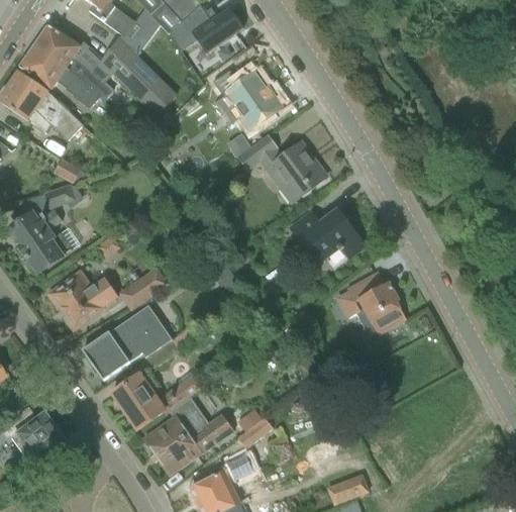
[(121,33),(132,18),(110,2),(111,0),(88,0),(93,4),(89,10),(121,33)]
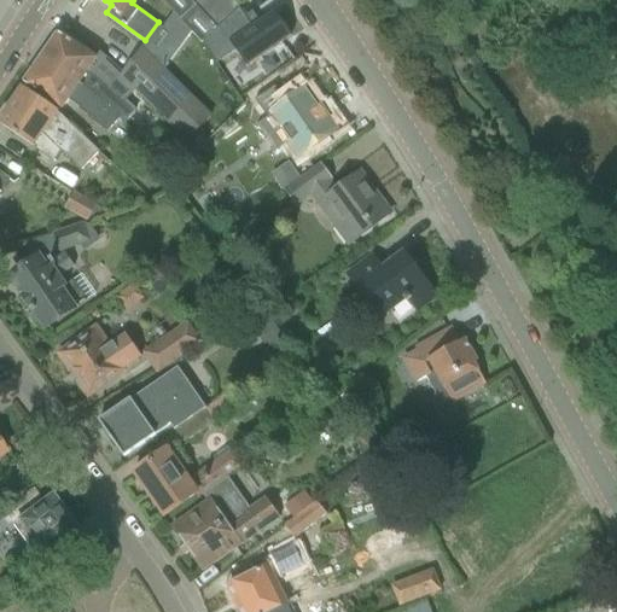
[(180,16),(202,39),(217,24),(238,4),(240,1),(239,0),(197,0),(196,1),(195,0),(163,0),(180,17),(180,16)]
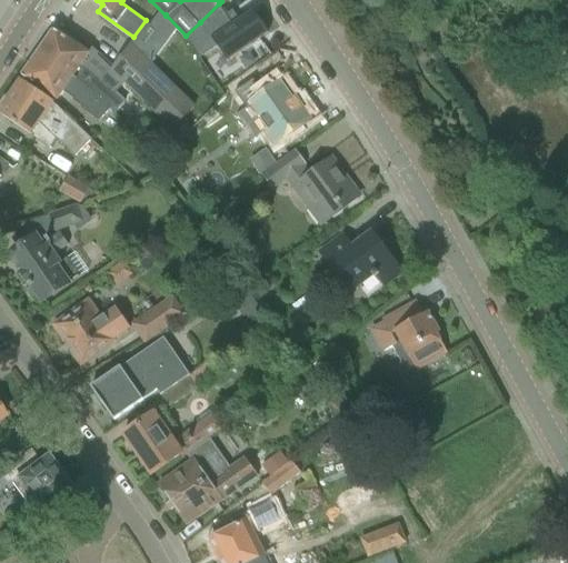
[(200,22),(186,36),(199,53),(216,42),(226,57),(268,29),(252,6),(238,16),(231,20),(219,3),(200,22)]
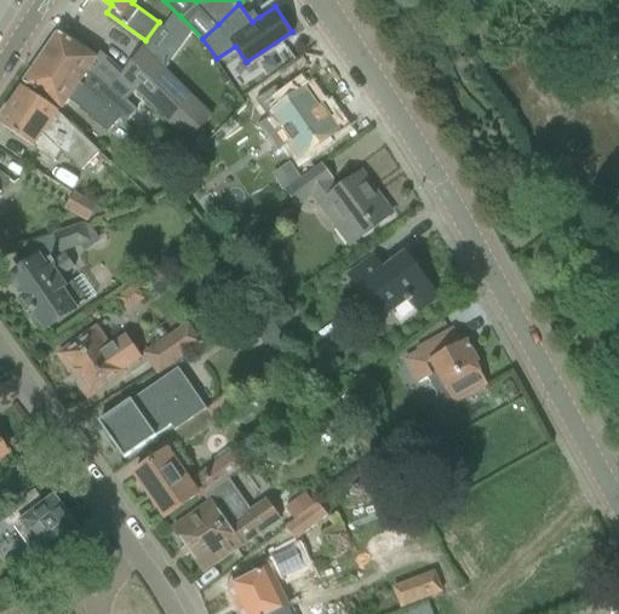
[(122,72),(104,57),(108,52),(97,46),(92,53),(61,30),(43,56),(79,80),(118,116),(119,115),(125,121),(138,107),(126,96),(135,86),(122,72)]
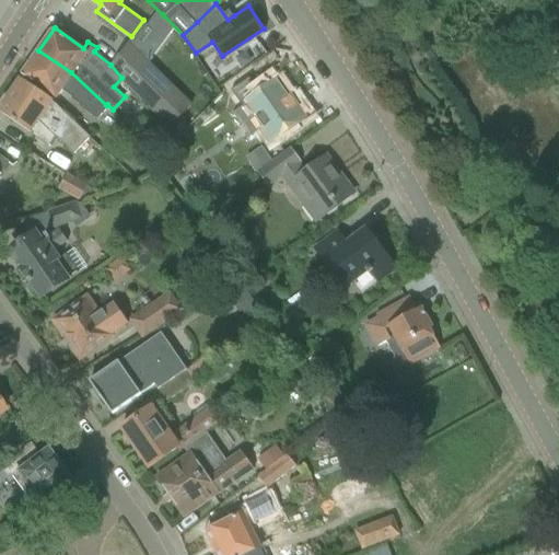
[(169,123),(189,102),(144,55),(129,39),(111,65),(156,111),(158,112),(169,123)]
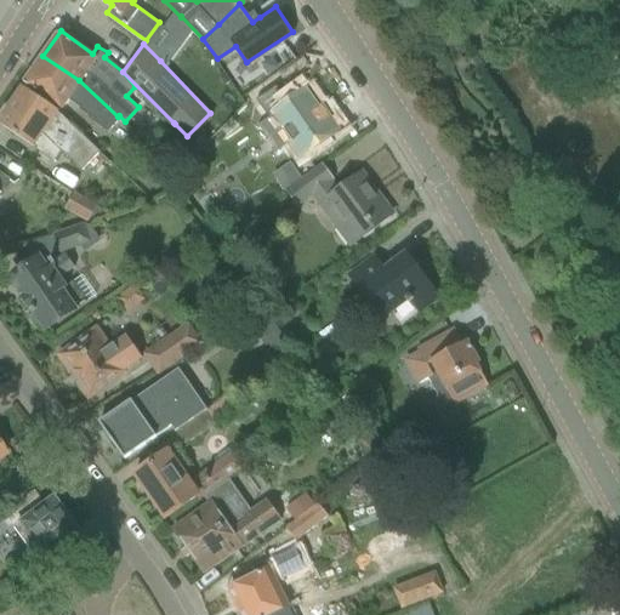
[(95,119),(108,129),(118,117),(79,80),(78,80),(43,56),(26,81),(46,96),(61,106),(68,95),(80,103),(81,107),(95,117),(95,119)]
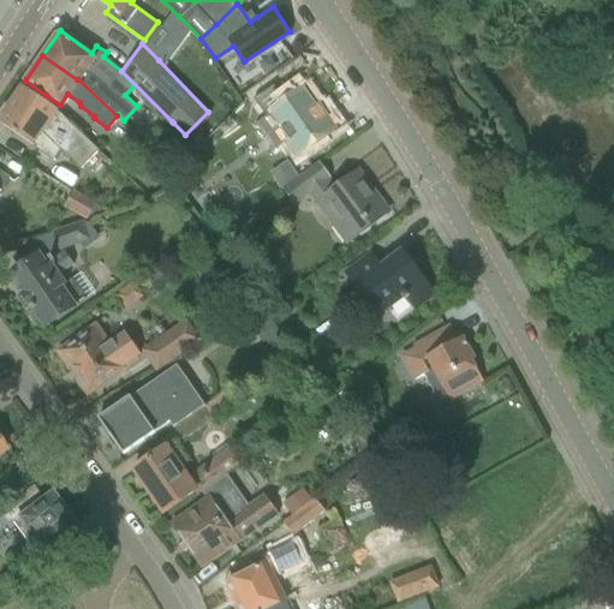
[(284,139),(296,155),(337,125),(326,109),(322,112),(302,83),(286,94),(274,78),(252,94),(275,124),(280,121),(290,135),(284,139)]
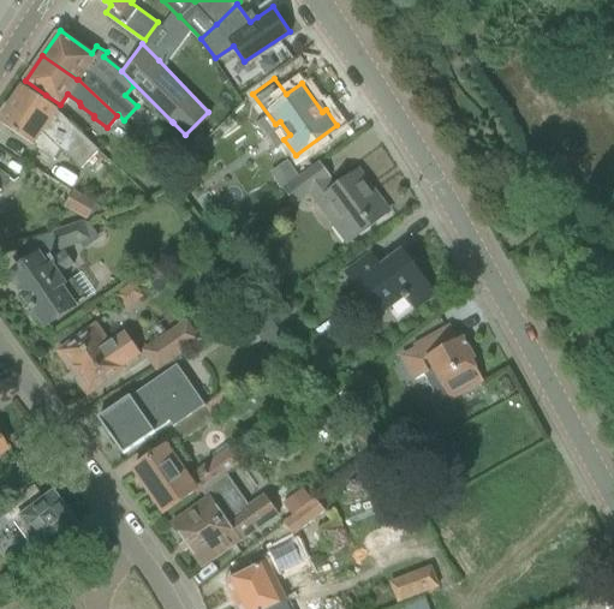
[(61,145),(82,163),(97,145),(54,105),(23,83),(0,115),(0,119),(55,154),(61,145)]
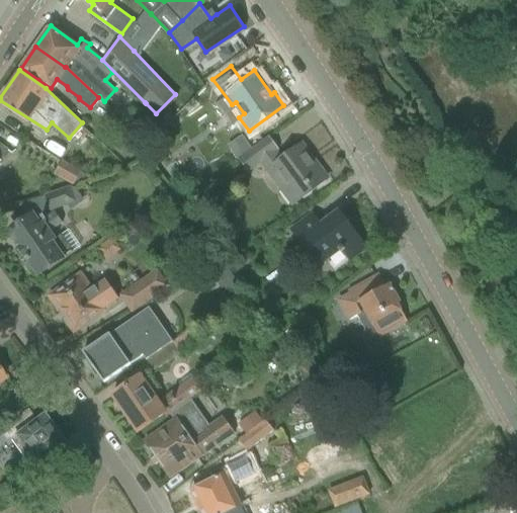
[(131,116),(142,127),(156,113),(146,103),(145,102),(131,116)]
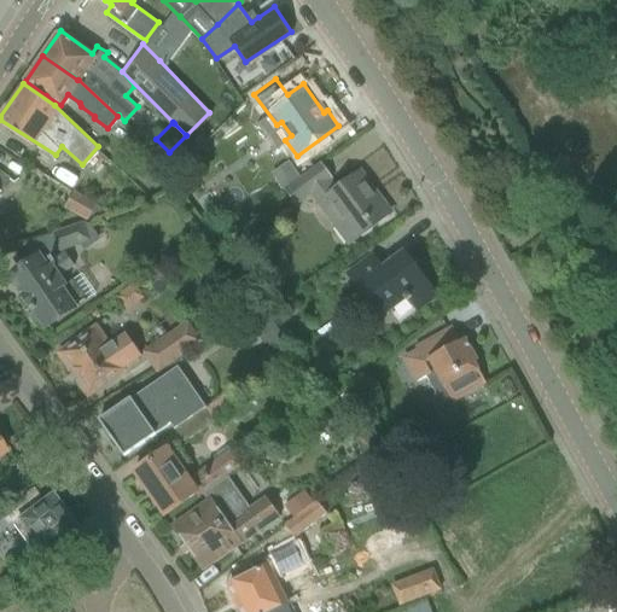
[(287,158),(271,170),(283,186),(285,185),(300,174),(287,158)]
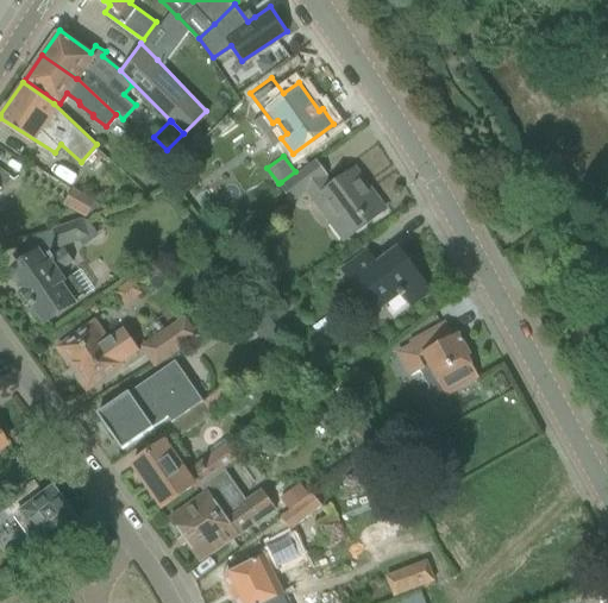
[(306,188),(343,239),(364,221),(384,207),(369,186),(364,189),(350,170),(333,181),(315,157),(296,171),(295,171),(281,182),(292,199),(306,188)]
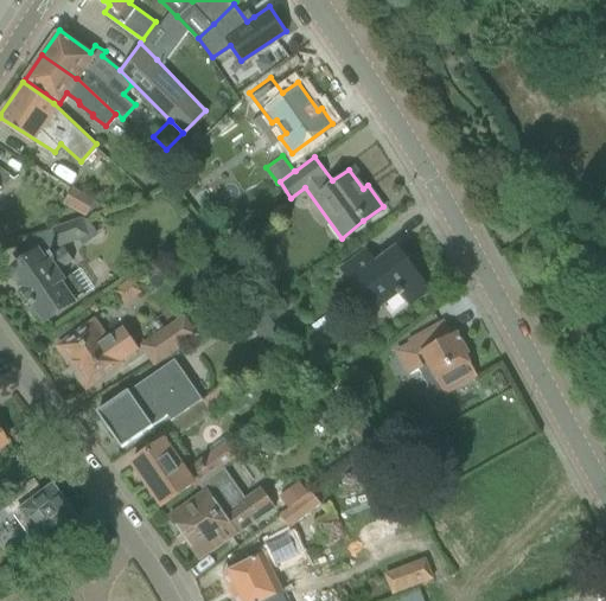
[(64,199),(63,200),(85,213),(85,212),(89,206),(96,210),(101,202),(95,198),(95,197),(72,184),(64,199)]
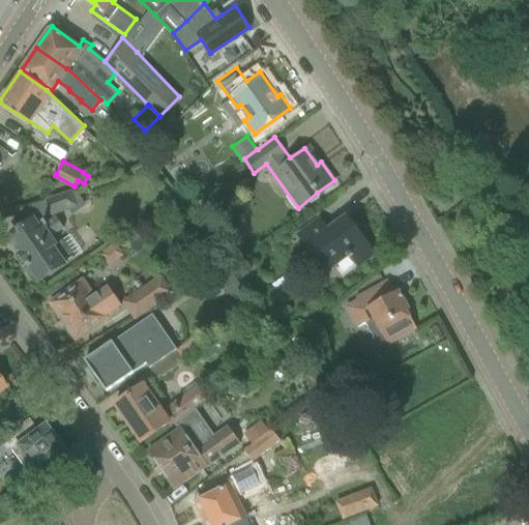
[(71,187),(45,198),(50,208),(52,213),(78,203),(71,187)]
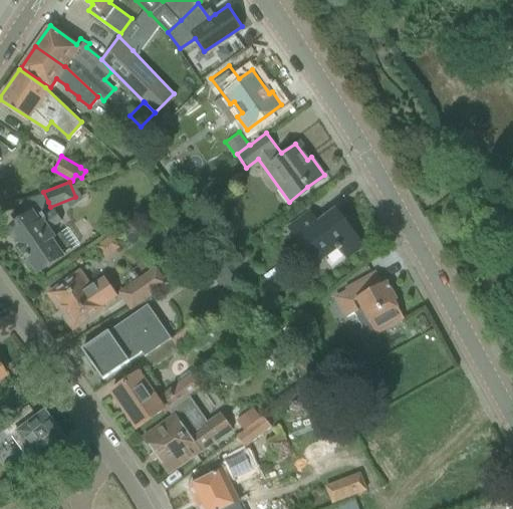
[(30,211),(9,226),(19,240),(17,241),(27,256),(29,255),(31,257),(39,269),(61,253),(71,247),(60,230),(55,233),(49,225),(60,217),(54,207),(37,219),(32,212),(31,210),(30,211)]
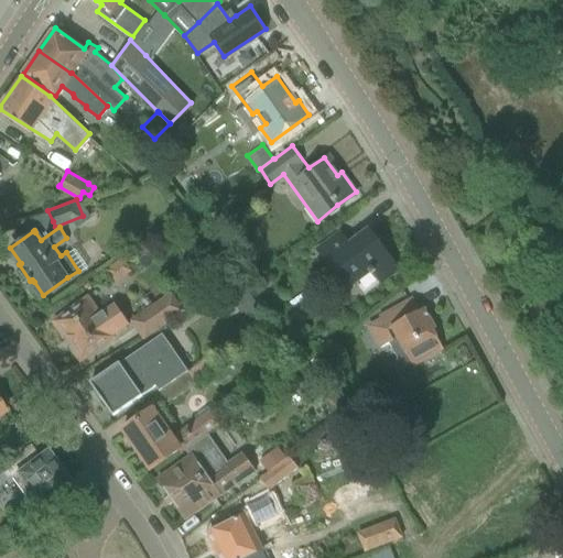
[(314,244),(346,288),(371,270),(380,280),(398,265),(368,227),(356,237),(358,240),(350,247),(336,227),(318,241),(314,244)]
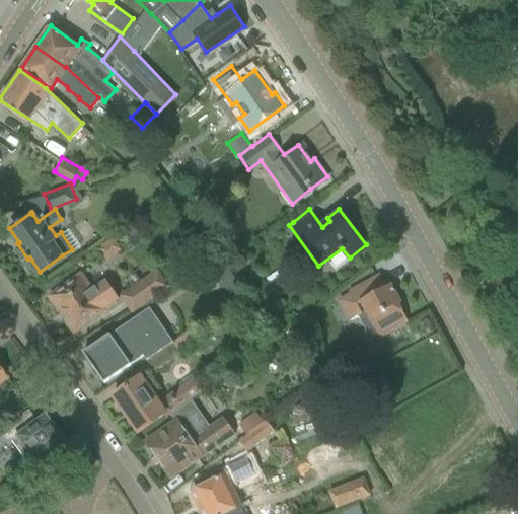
[(240,250),(229,260),(236,269),(247,259),(240,250)]
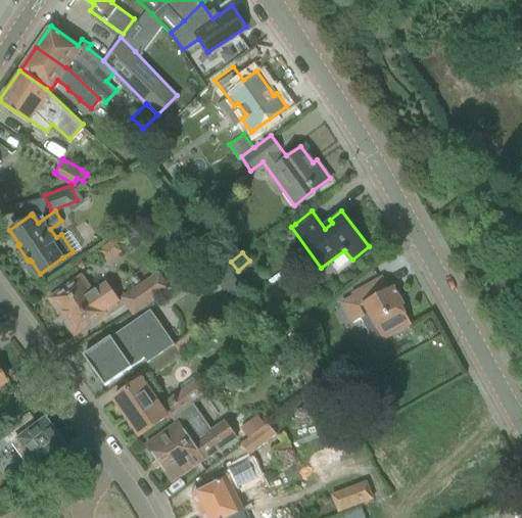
[(223,254),(200,269),(214,289),(236,274),(223,254)]
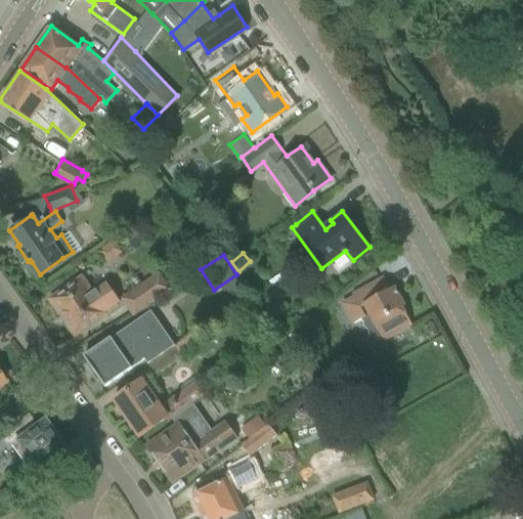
[(123,293),(120,295),(132,313),(172,287),(170,285),(159,268),(123,293)]
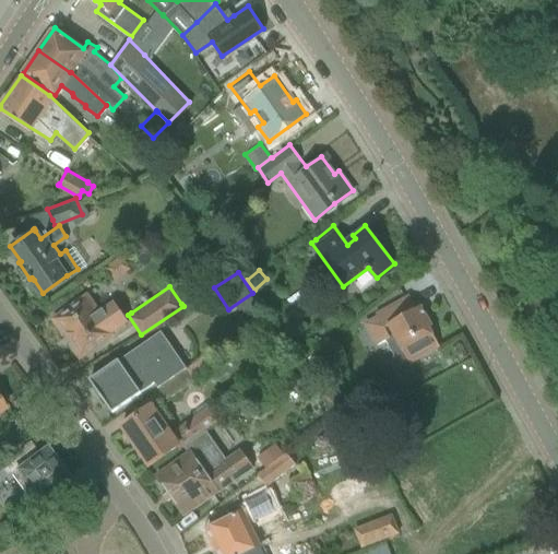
[(401,346),(408,360),(438,343),(424,318),(427,316),(419,303),(415,306),(408,292),(375,310),(377,313),(361,321),(374,343),(384,337),(393,351),(401,346)]
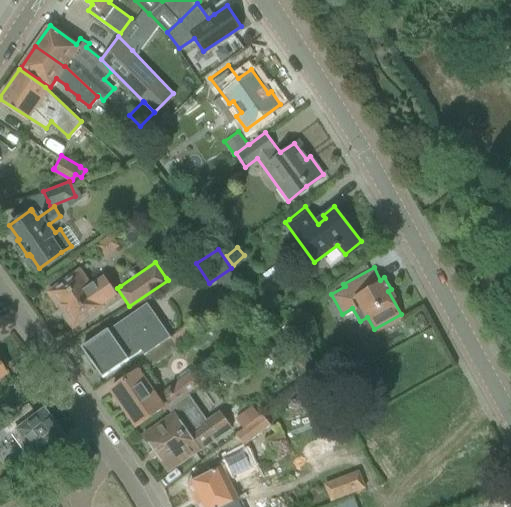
[(57,302),(72,325),(104,304),(102,302),(116,292),(104,274),(90,284),(79,269),(76,271),(75,269),(66,276),(67,277),(48,289),(50,292),(49,293),(55,303),(57,302)]
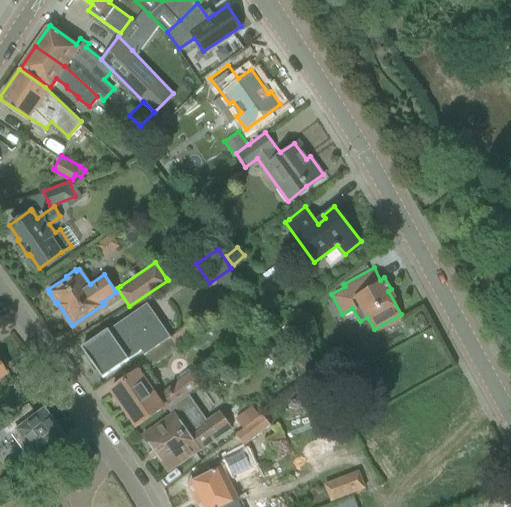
[(82,345),(102,375),(141,348),(143,351),(145,354),(170,335),(147,301),(82,345)]
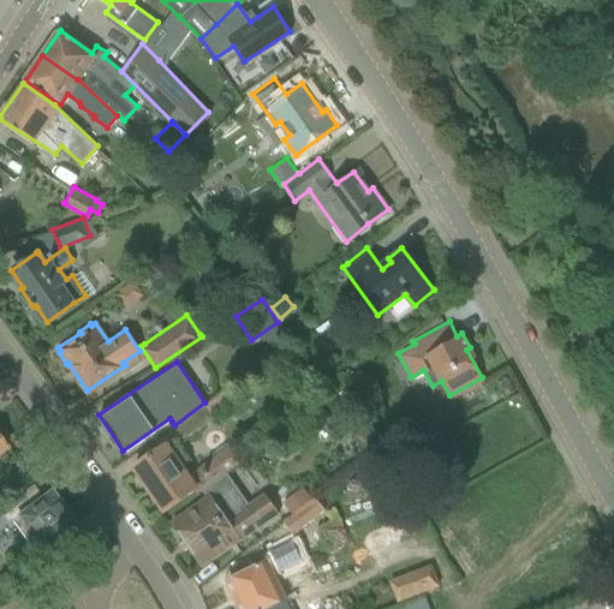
[(174,425),(183,436),(214,415),(204,402),(174,425)]
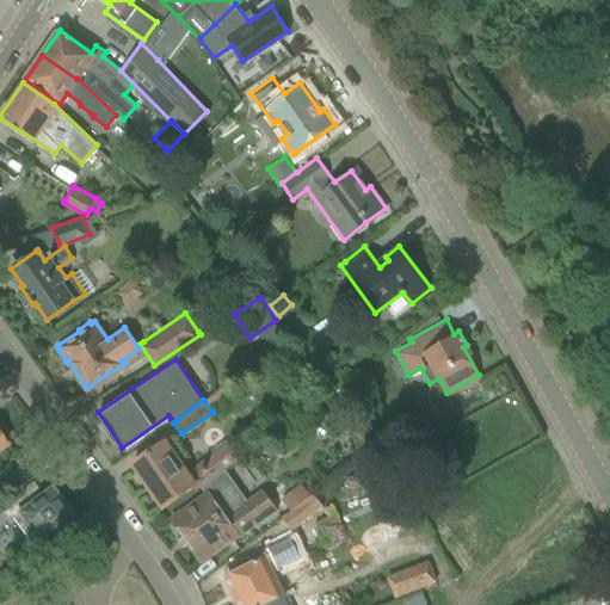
[(166,440),(131,462),(161,506),(192,485),(195,488),(234,460),(225,446),(229,443),(225,437),(209,448),(214,454),(188,471),(178,458),(167,442),(166,440)]
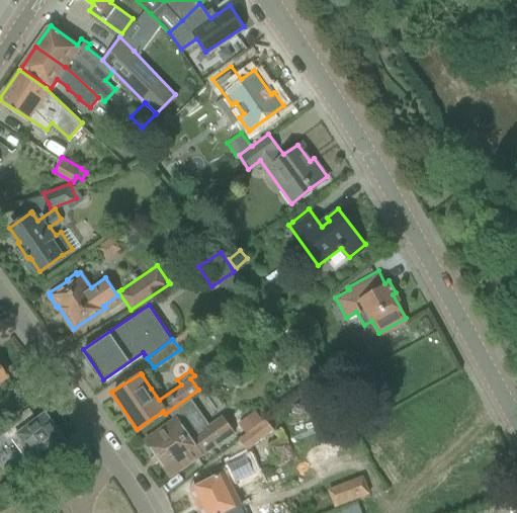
[(144,437),(170,476),(234,431),(222,414),(209,423),(191,396),(170,411),(174,416),(144,437)]
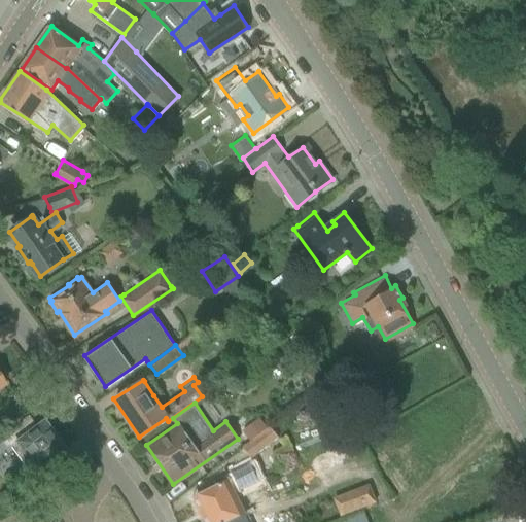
[(10,425),(1,432),(19,458),(23,456),(31,467),(25,472),(37,489),(63,468),(50,454),(62,446),(48,428),(50,425),(46,420),(43,421),(41,419),(34,424),(27,414),(10,425)]
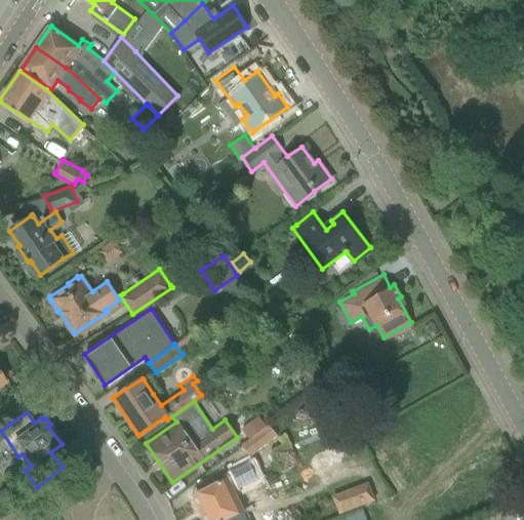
[(257,412),(241,426),(249,437),(266,424),(257,412)]
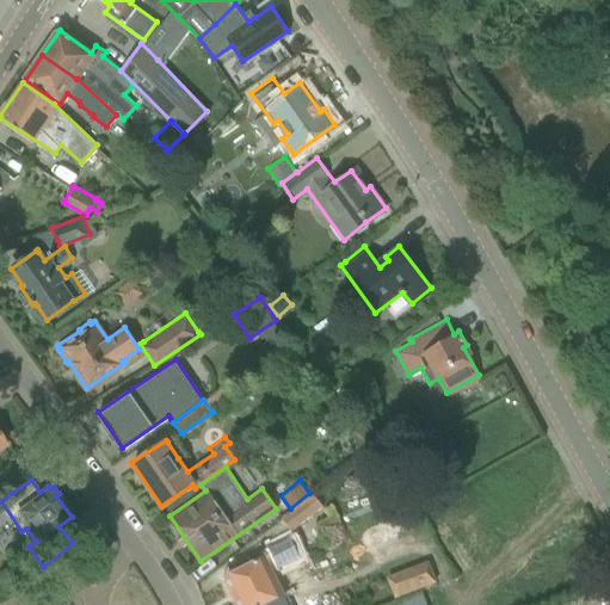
[(258,557),(226,574),(240,604),(287,604),(267,562),(266,561),(273,557),(273,560),(276,565),(297,554),(295,549),(288,533),(256,550),(258,557)]
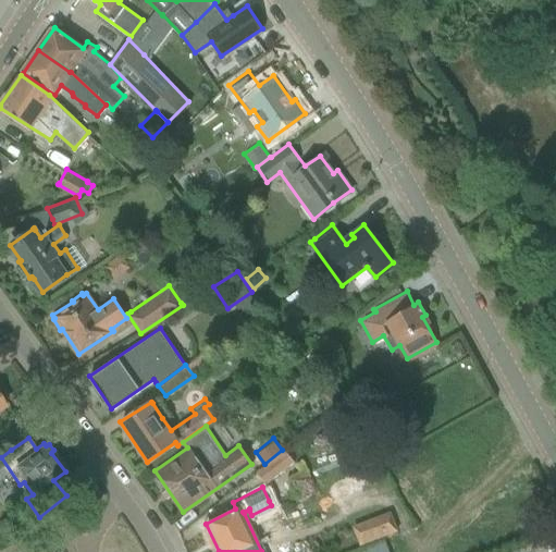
[(354,522),(351,523),(358,542),(360,541),(396,529),(388,510),(354,522)]
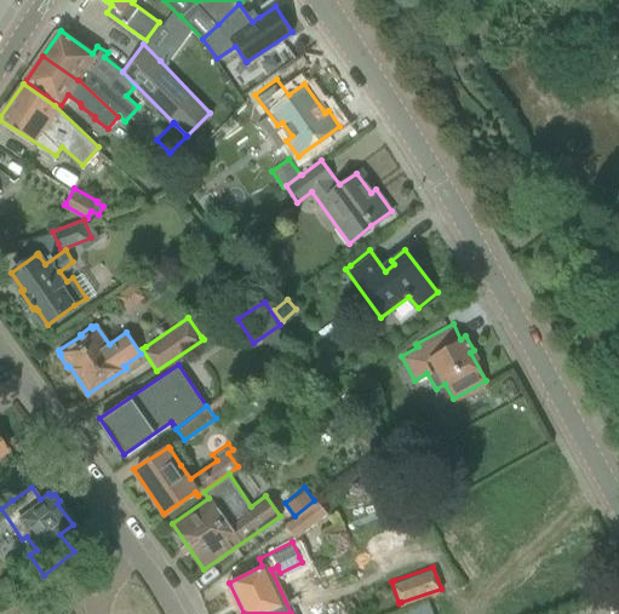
[(407,606),(406,606),(408,613),(431,613),(433,613),(427,597),(408,604),(407,606)]
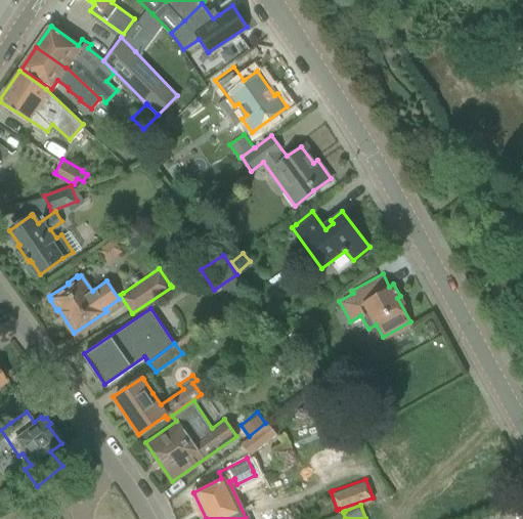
[(34,517),(29,518),(56,518),(53,510),(34,517)]
